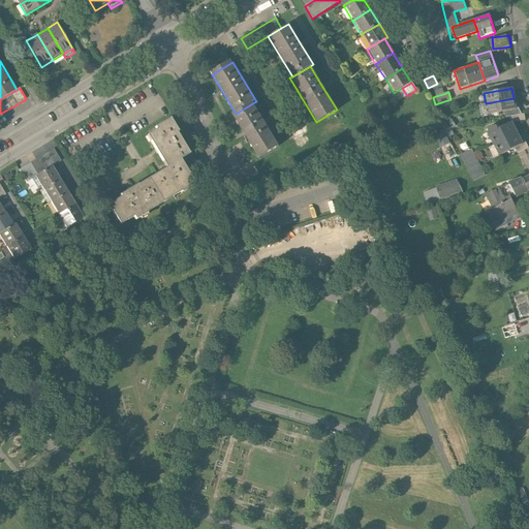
[(514,98),(486,103),(486,104),(488,114),(502,111),(516,109),(514,98)]
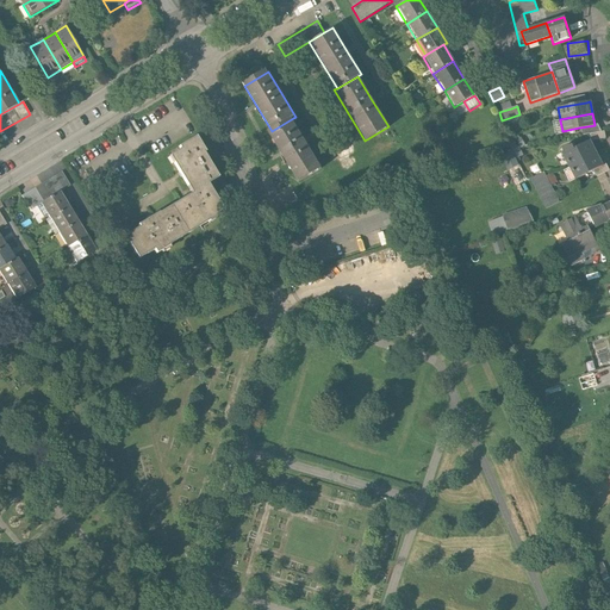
[(269,132),(300,185),(324,172),(306,142),(293,118),(272,131),(269,132)]
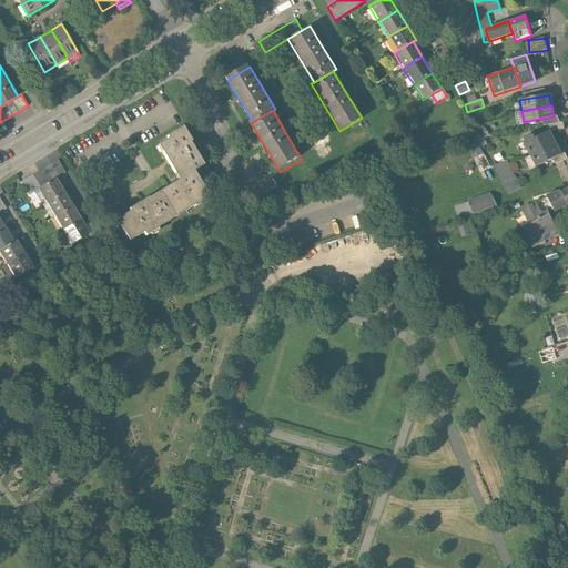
[(524,122),(521,112),(514,114),(516,123),(524,122)]
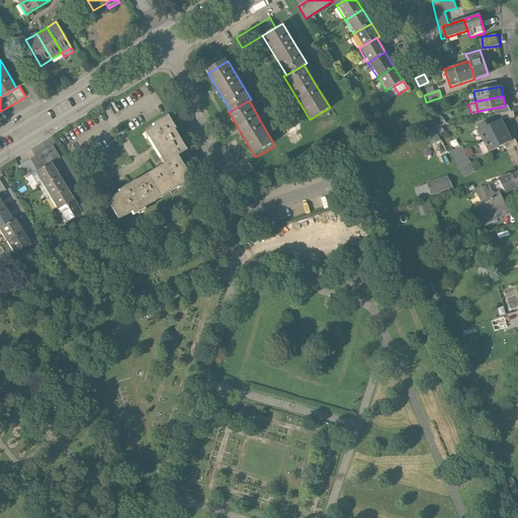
[(505,106),(492,108),(494,115),(500,113),(510,112),(507,105),(505,106)]
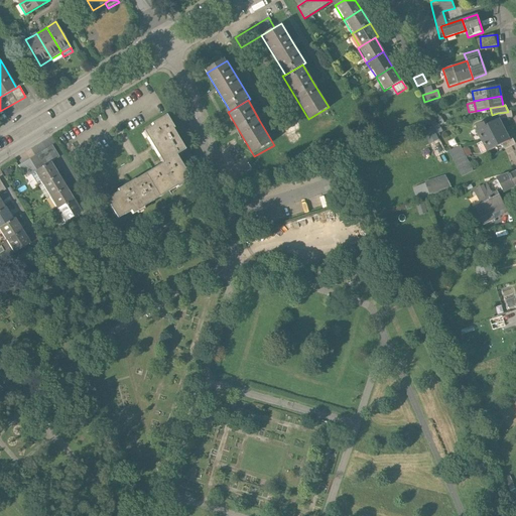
[(153,148),(163,164),(176,156),(185,151),(173,131),(175,130),(166,115),(152,124),(153,126),(144,132),(153,148)]
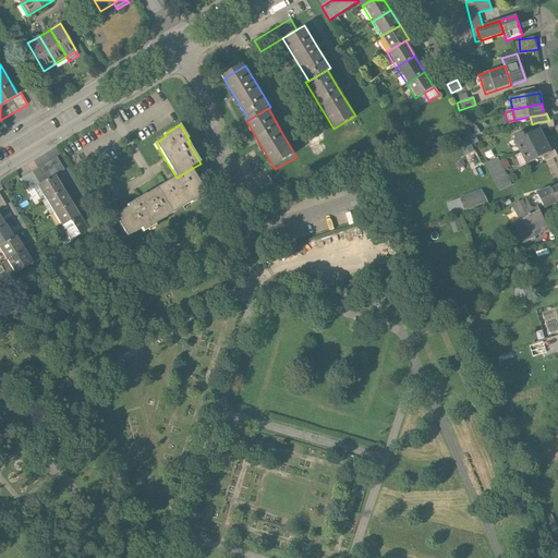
[(468,124),(462,126),(468,137),(473,135),(468,124)]
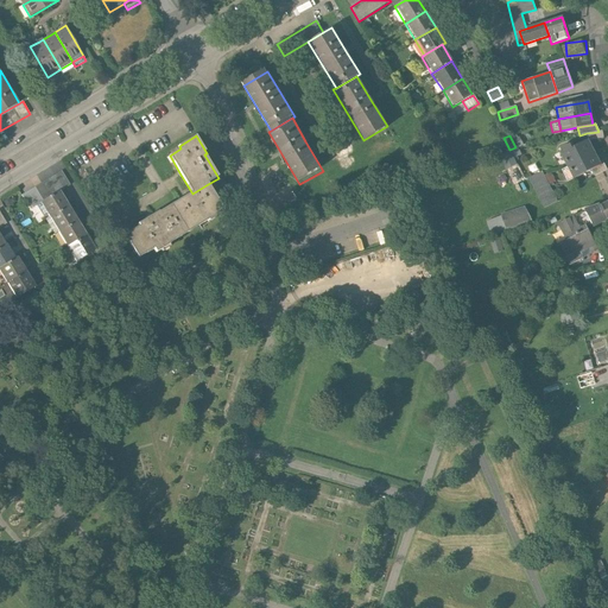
[(588,140),(571,149),(569,145),(558,149),(567,166),(594,152),(588,140)]
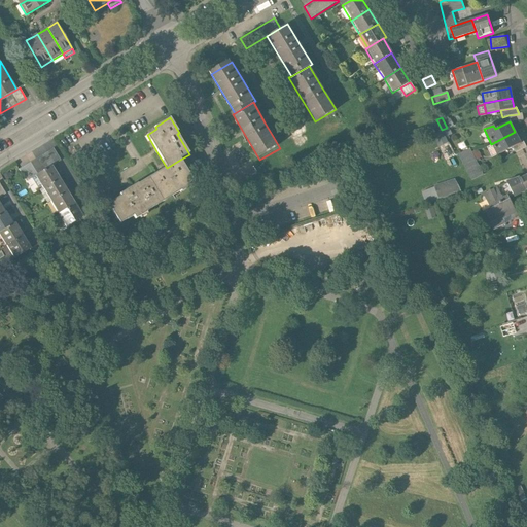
[(447,128),(442,130),(446,137),(452,135),(448,127),(447,128)]
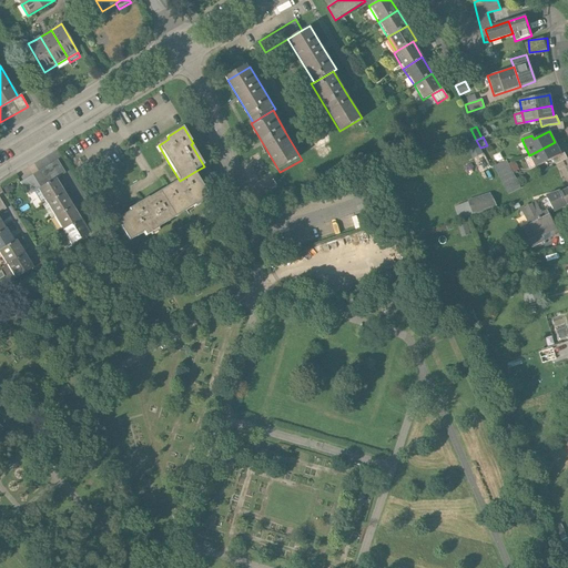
[(476,142),(466,146),(473,160),(483,154),(476,142)]
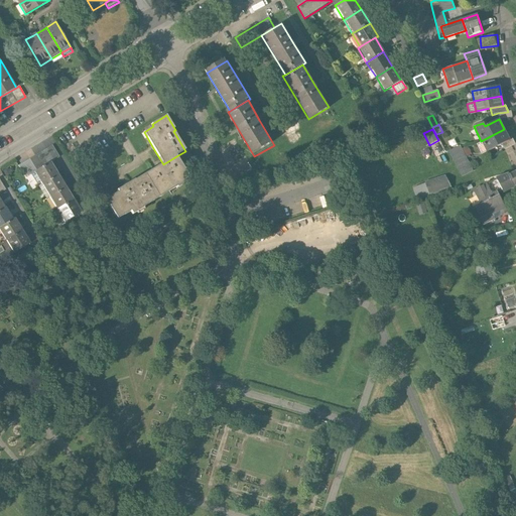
[(504,129),(481,141),(485,151),(501,143),(509,139),(504,129)]
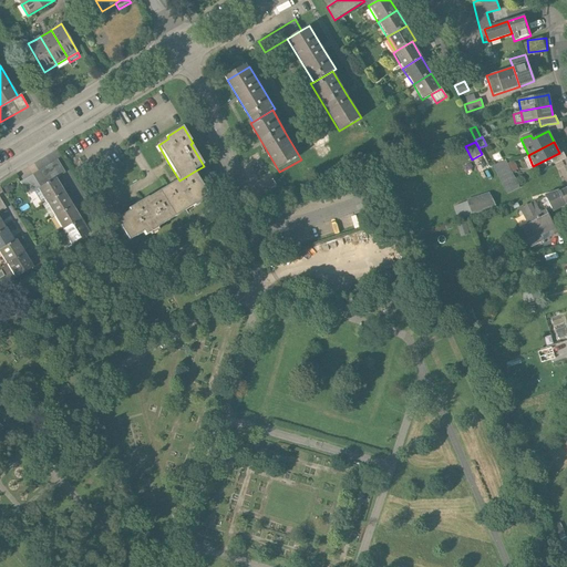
[(559,153),(550,157),(554,165),(566,158),(563,152),(559,153)]
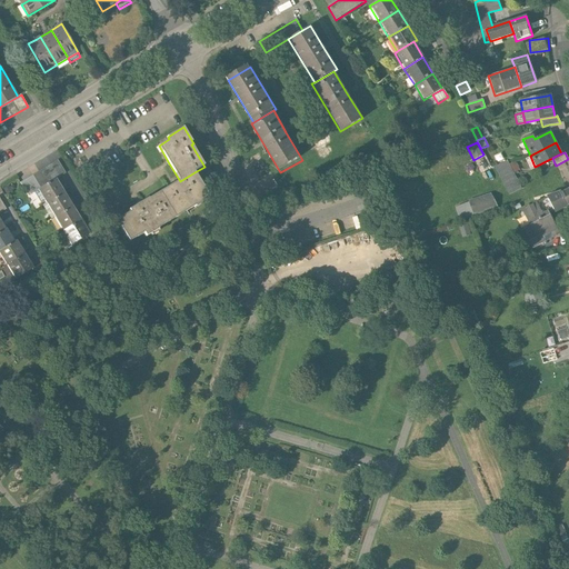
[(35,192),(58,178),(66,173),(58,160),(20,182),(28,196),(35,192)]
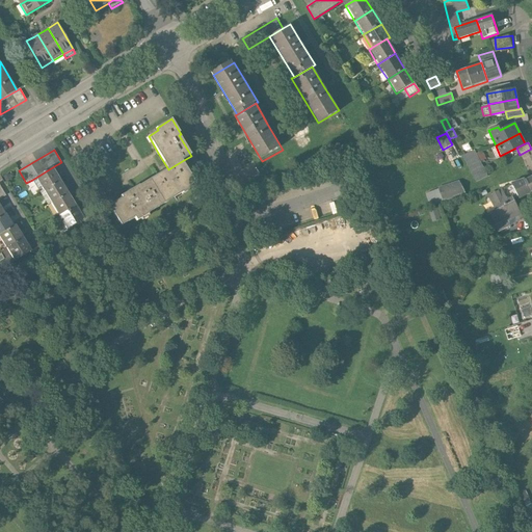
[(475,151),(462,156),(475,183),(487,177),(475,151)]
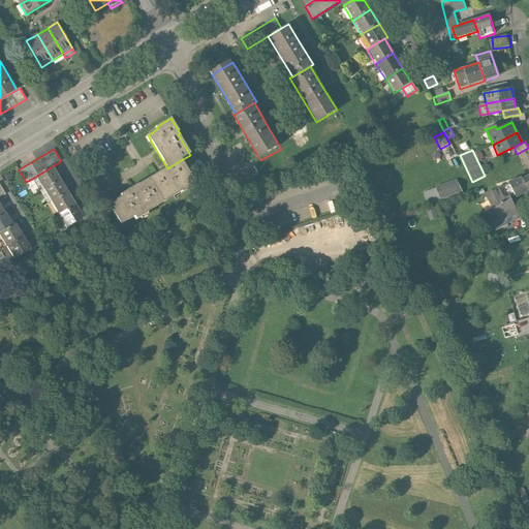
[(181,160),(167,168),(161,173),(148,181),(162,204),(182,191),(183,193),(196,185),(181,160)]
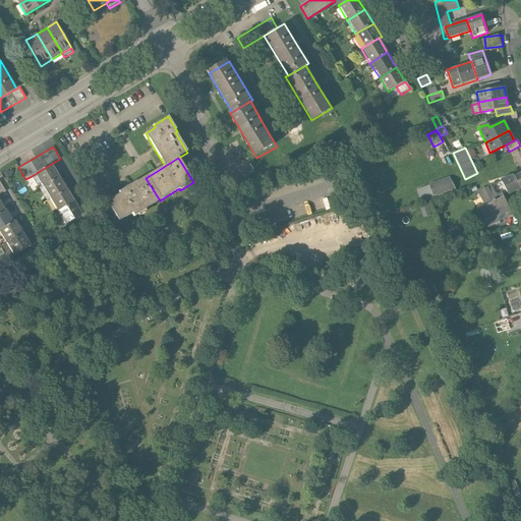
[(53,163),(32,176),(38,186),(42,183),(43,186),(60,176),(53,163)]
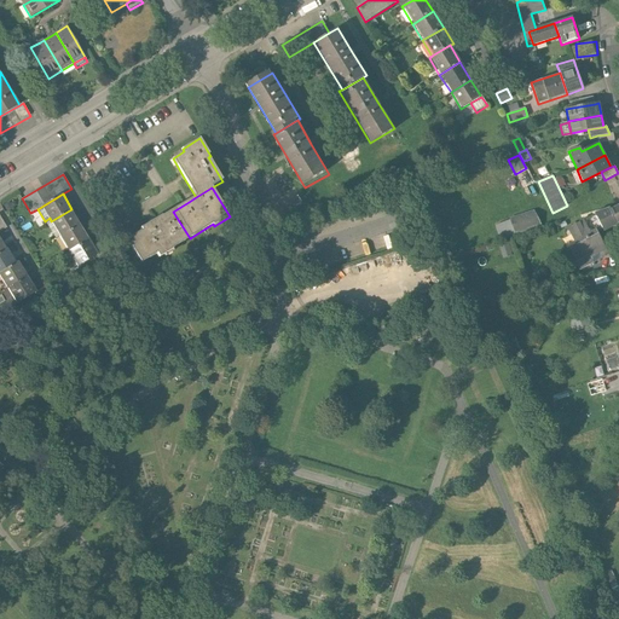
[(51,221),(61,236),(80,224),(71,209),(51,221)]
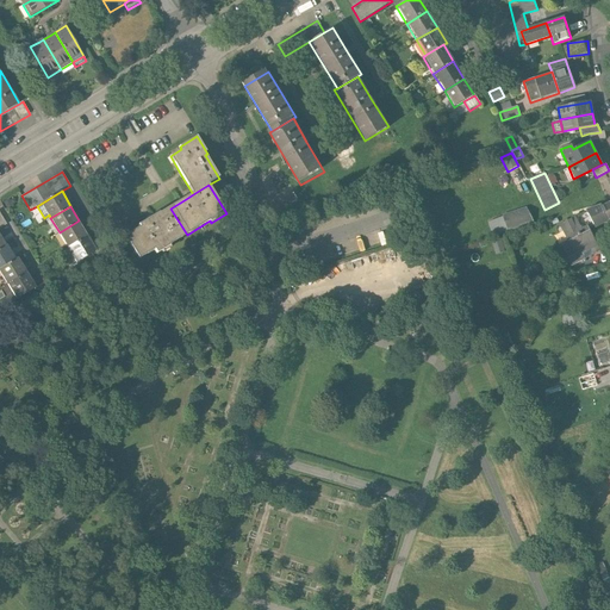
[(609,222),(602,206),(585,211),(595,229),(609,222)]
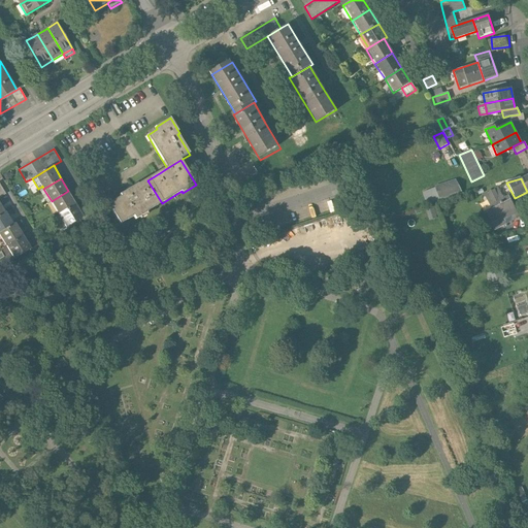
[(162,203),(147,180),(130,191),(121,196),(123,198),(109,205),(121,225),(134,217),(135,220),(162,203)]
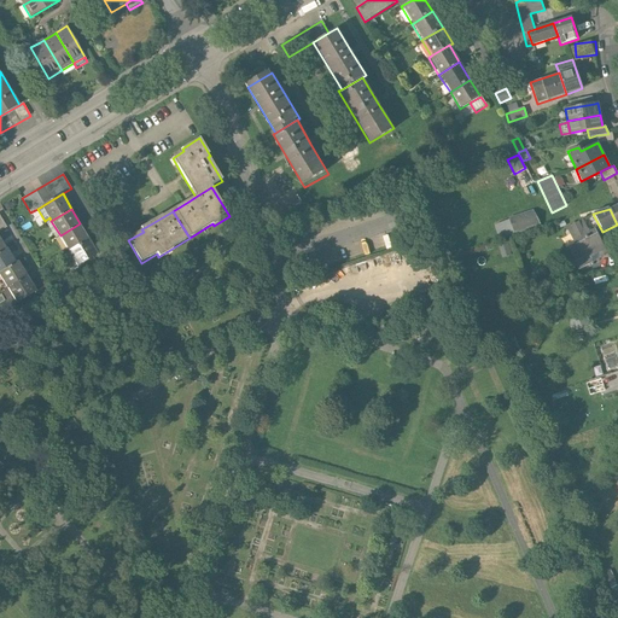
[(541,226),(534,211),(508,219),(509,220),(514,235),(541,226)]
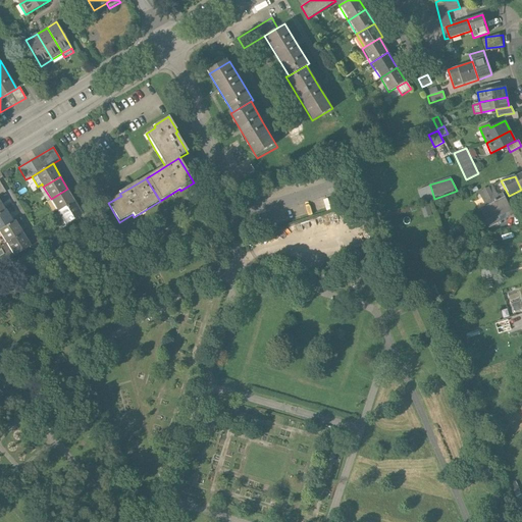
[(491,185),(477,192),(490,219),(484,222),(487,228),(501,222),(498,217),(507,212),(511,211),(504,198),(499,200),(491,185)]
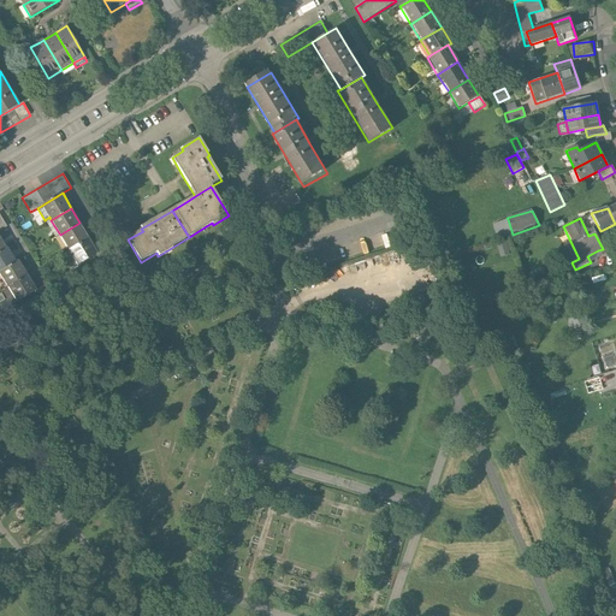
[(513,235),(508,219),(493,225),(498,240),(513,235)]
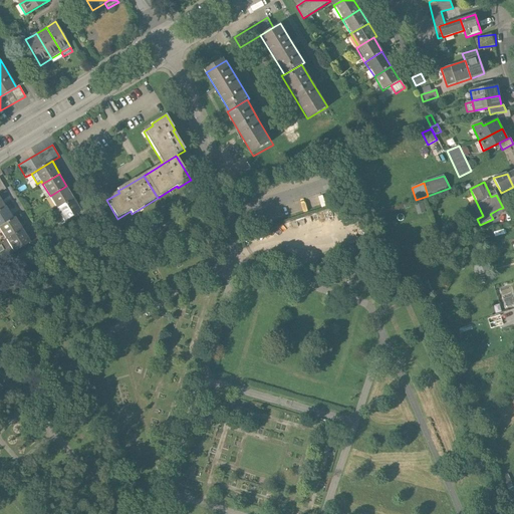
[(50,196),(58,210),(75,200),(66,186),(50,196)]
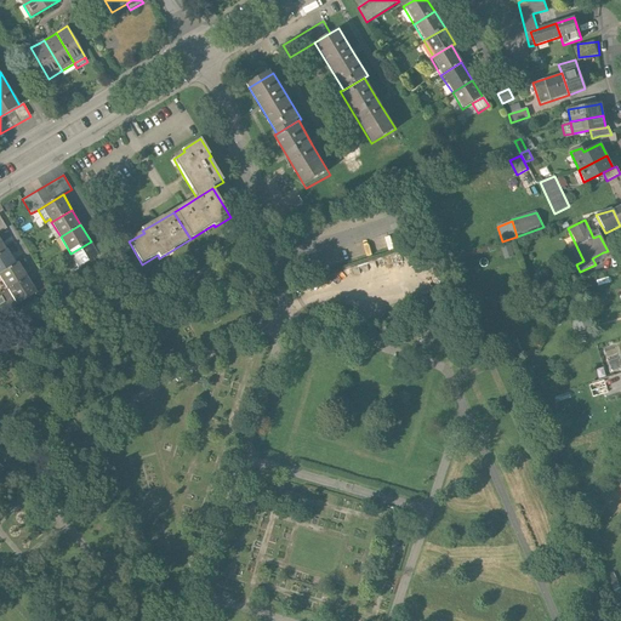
[(91,241),(70,254),(79,268),(100,256),(91,241)]
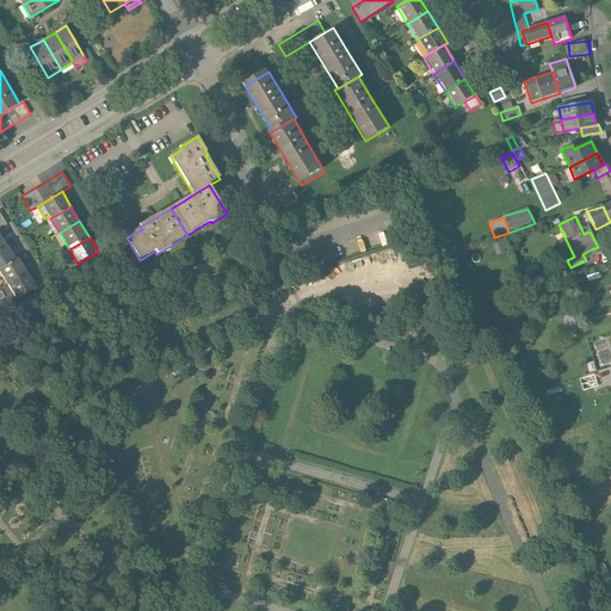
[(501,242),(493,245),(497,255),(505,252),(501,242)]
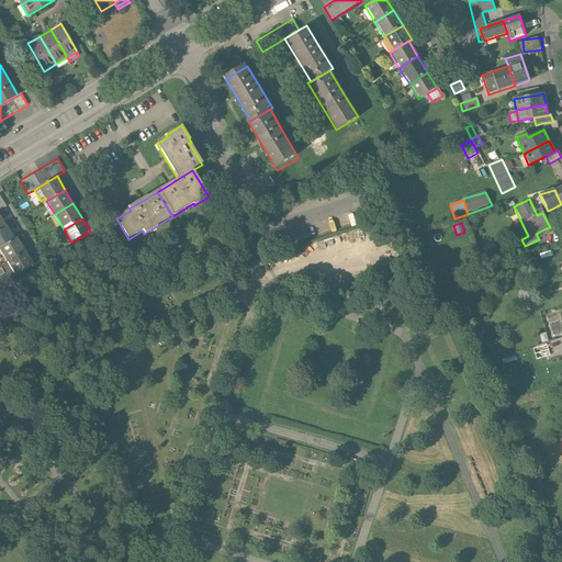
[(0,248),(14,239),(6,226),(0,229),(0,248)]
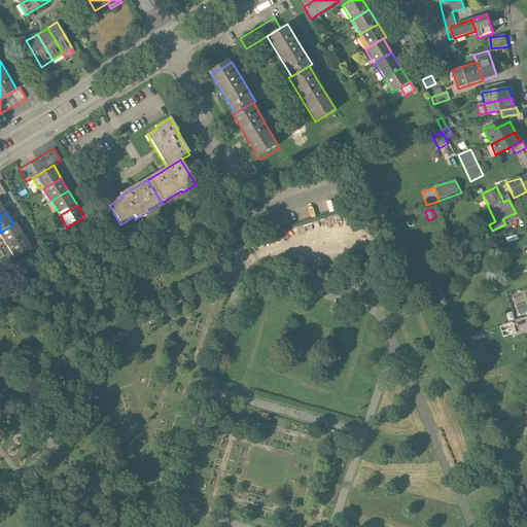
[(502,219),(505,224),(515,219),(512,214),(502,219)]
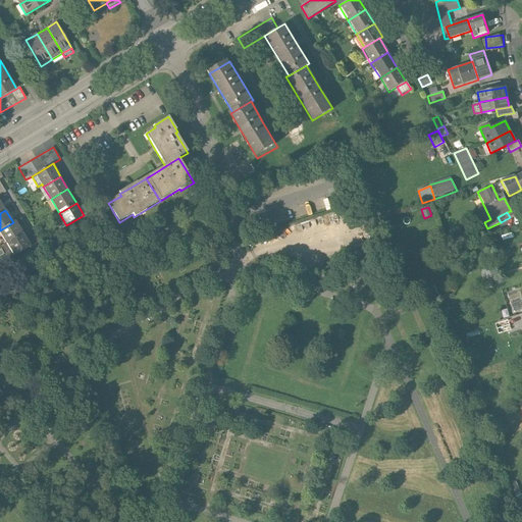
[(0,232),(7,244),(23,233),(15,221),(13,222),(0,230),(0,232)]
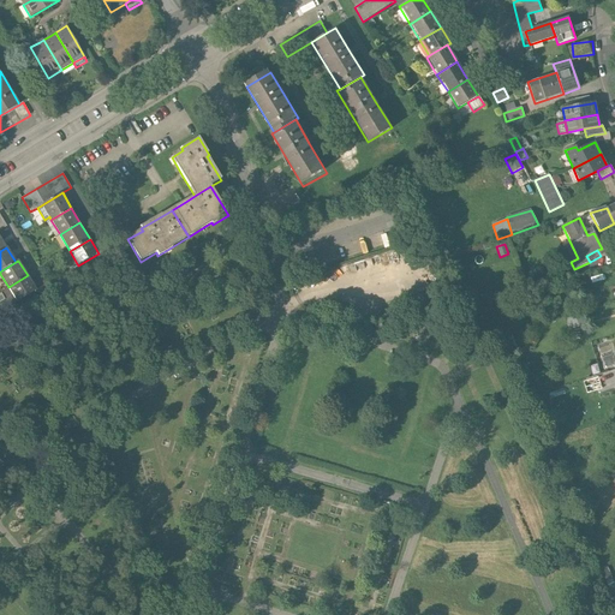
[(9,287),(17,302),(37,290),(28,275),(9,287)]
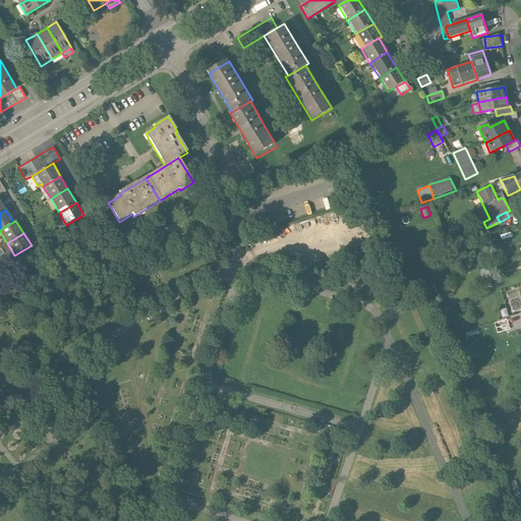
[(463,234),(453,236),(455,242),(465,239),(463,234)]
